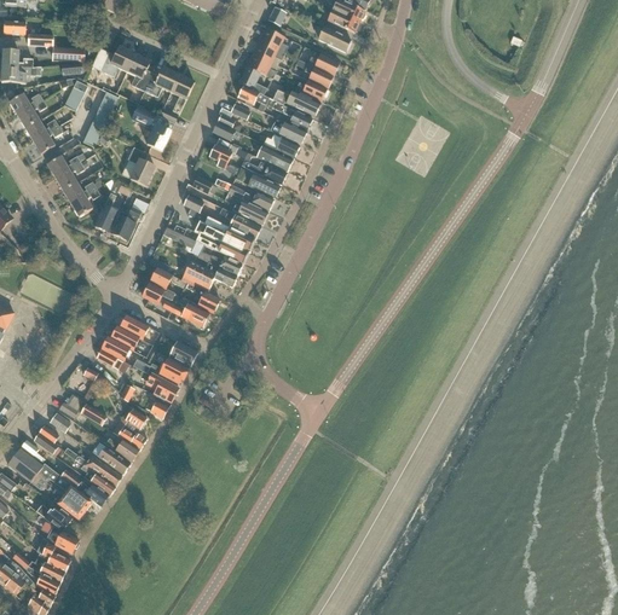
[(93,0),(93,3),(104,7),(114,12),(117,3),(115,1),(115,0),(93,0)]
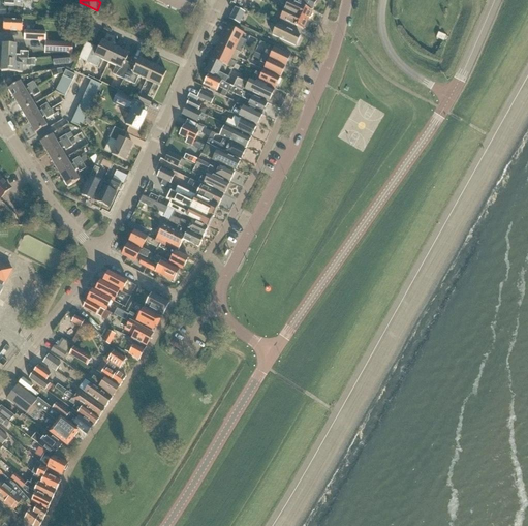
[(159,0),(162,2),(163,0),(166,0),(171,2),(168,4),(177,8),(179,6),(184,9),(183,11),(190,14),(195,4),(197,0),(159,0)]
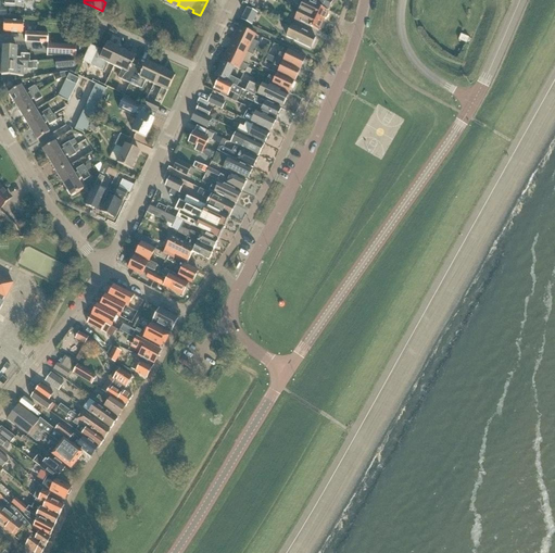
[(300,4),(298,7),(301,9),(301,10),(308,13),(310,11),(323,17),(326,10),(305,0),(298,0),(297,2),(300,4)]
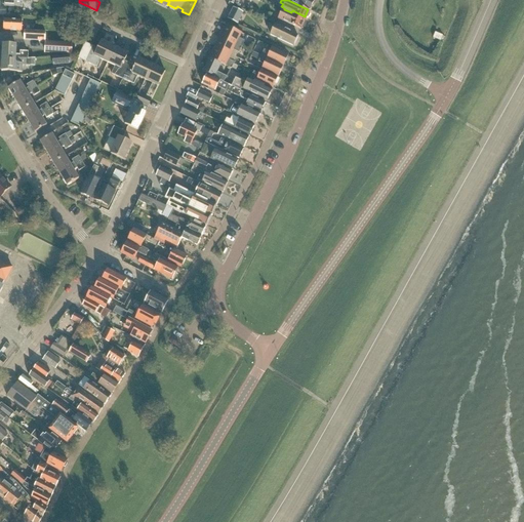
[(232,4),(226,15),(236,21),(241,9),(232,4)]
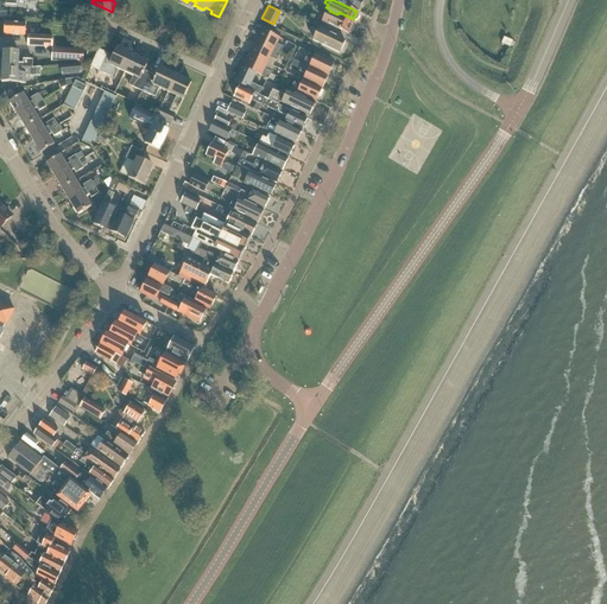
[(329,10),(326,7),(321,19),(347,32),(353,19),(339,12),(337,14),(329,11),(329,10)]
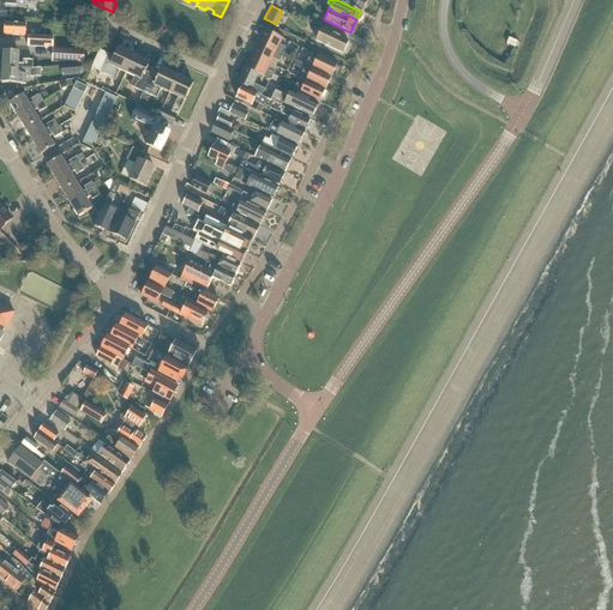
[(2,20),(2,32),(24,34),(24,22),(2,20)]
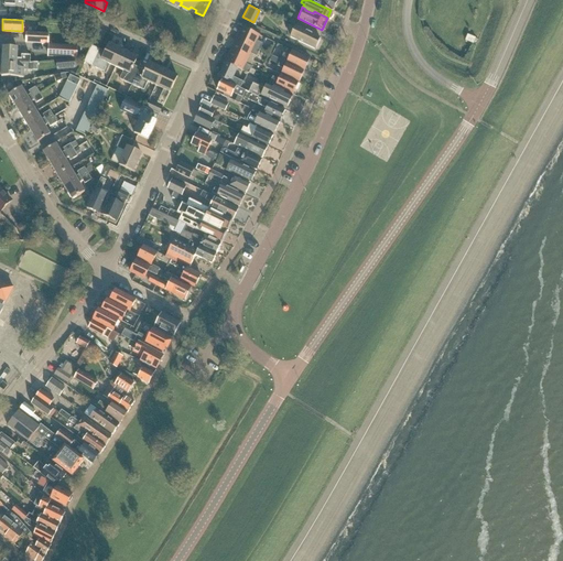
[(241,24),(236,36),(258,47),(261,41),(255,38),(258,32),(241,24)]
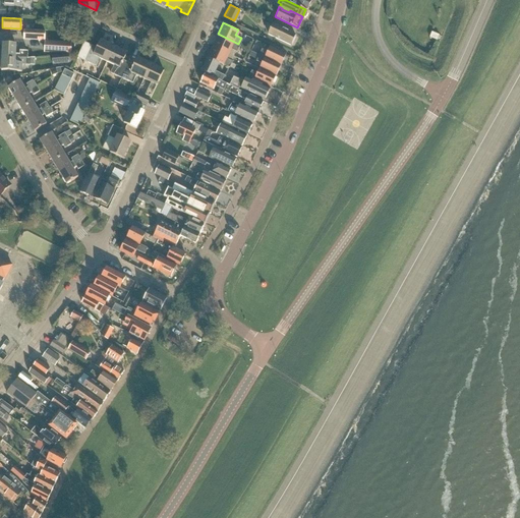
[(272,22),(267,33),(289,43),(294,33),(272,22)]
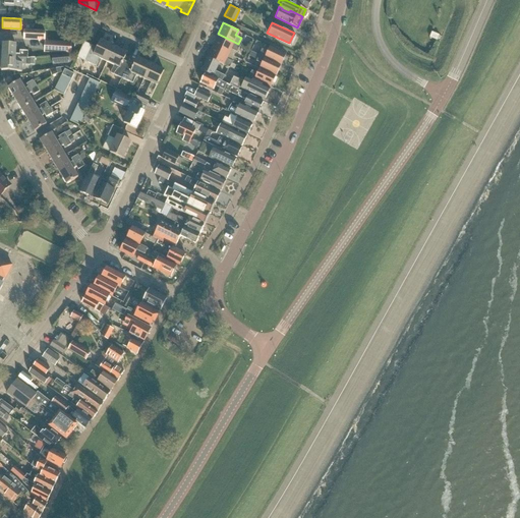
[(22,38),(43,39),(44,30),(22,29),(22,38)]
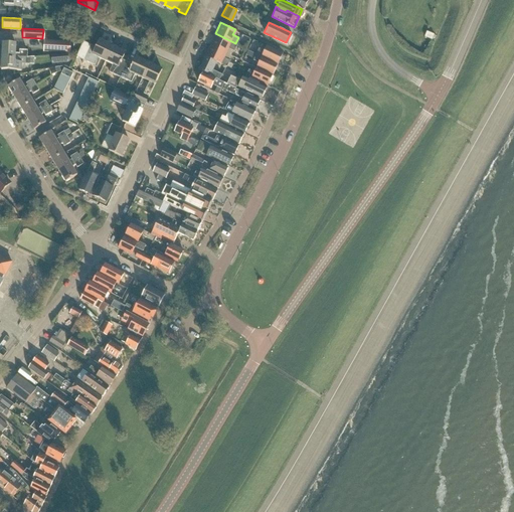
[(215,33),(210,44),(224,51),(227,46),(232,49),(235,43),(215,33)]
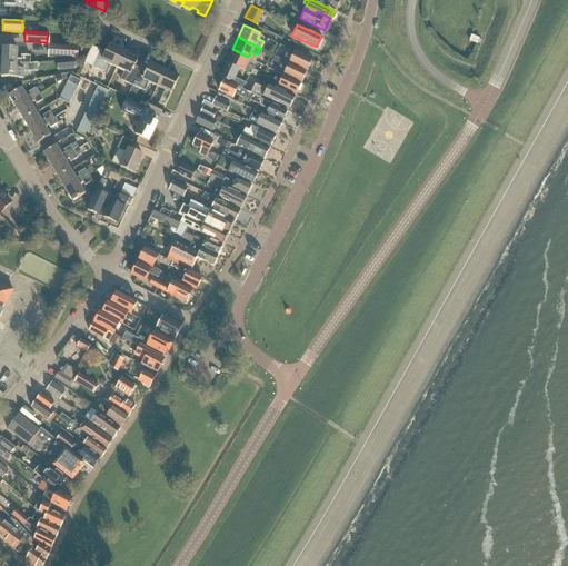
[(48,42),(48,55),(77,57),(77,43),(48,42)]
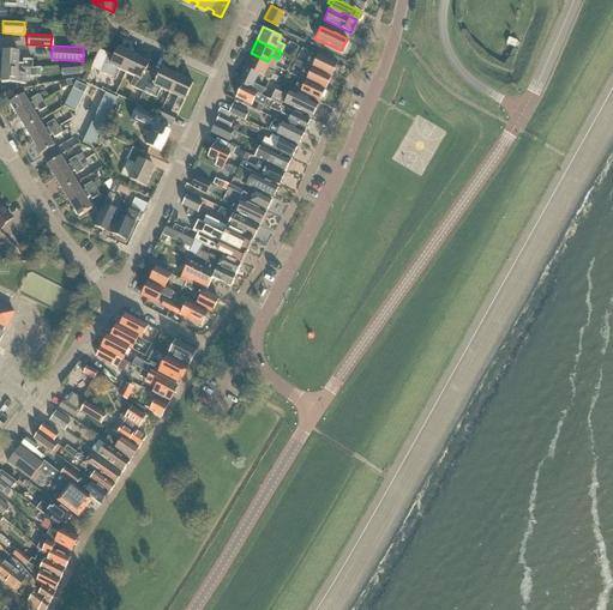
[(116,66),(125,70),(133,53),(118,46),(114,54),(98,47),(90,65),(112,76),(116,66)]
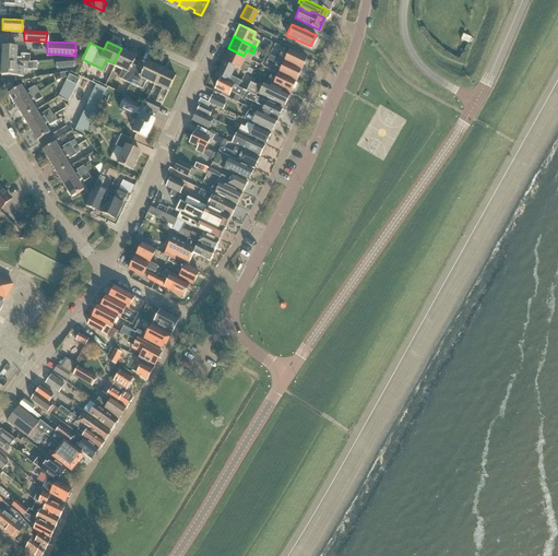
[(1,45),(1,59),(28,60),(28,54),(21,54),(20,57),(15,57),(16,46),(1,45)]
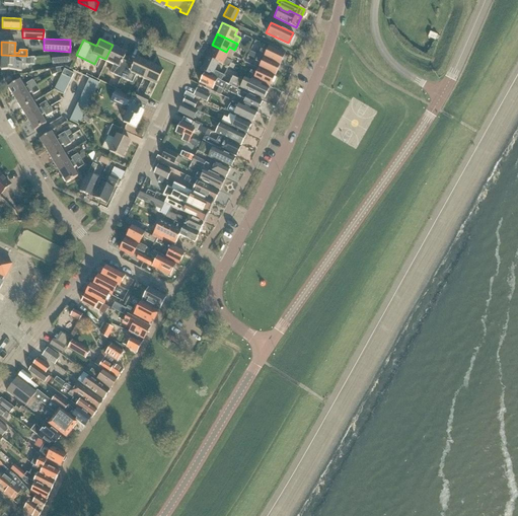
[(125,51),(113,45),(105,59),(113,63),(109,71),(121,76),(128,61),(122,58),(125,51)]
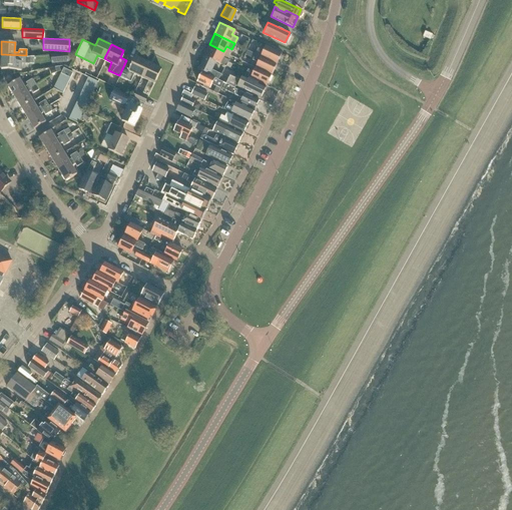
[(209,44),(203,54),(214,60),(224,64),(227,58),(221,55),(223,51),(209,44)]
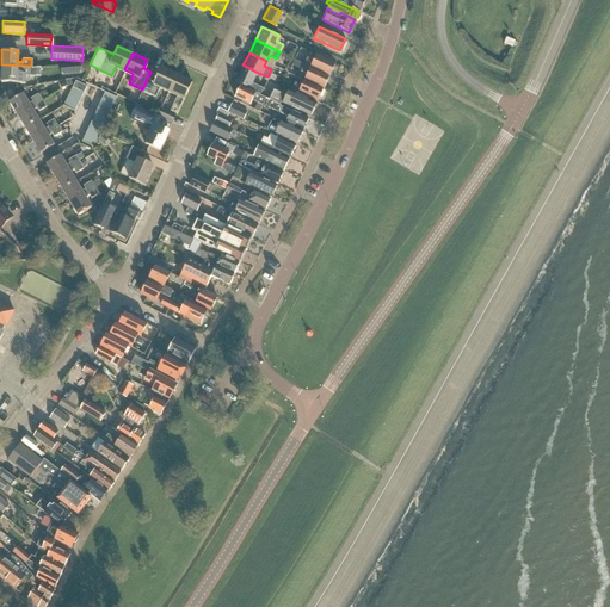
[(302,62),(327,75),(334,62),(315,53),(312,59),(306,55),(302,62)]
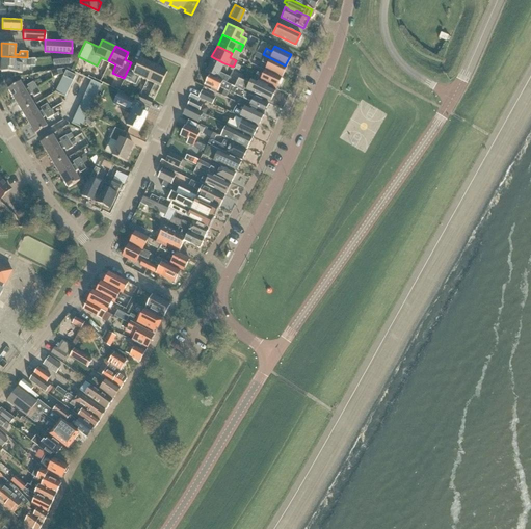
[(69,53),(52,54),(53,63),(70,62),(69,53)]
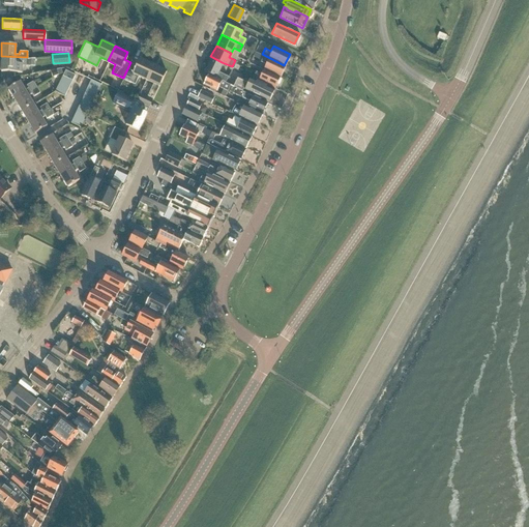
[(278,76),(284,65),(262,54),(259,60),(265,63),(263,67),(262,67),(278,76)]
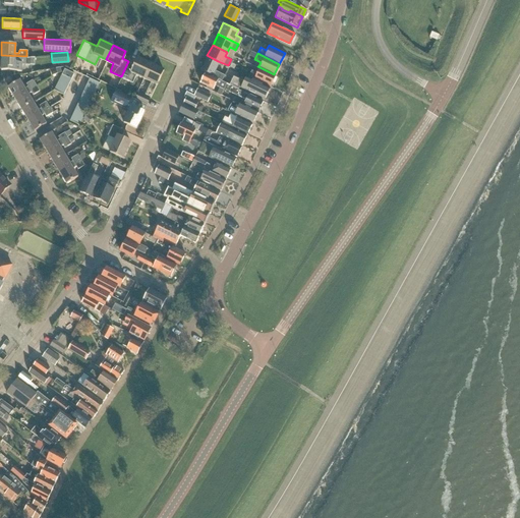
[(26,56),(1,55),(0,69),(20,70),(20,63),(26,63),(26,62),(26,56)]
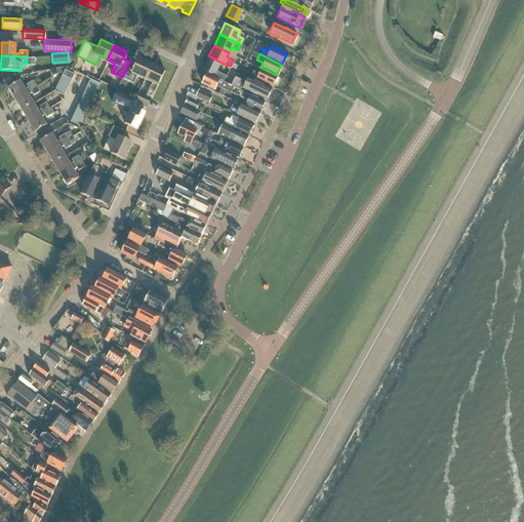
[(134,64),(129,62),(122,77),(121,77),(132,82),(136,74),(144,78),(151,63),(137,56),(134,64)]
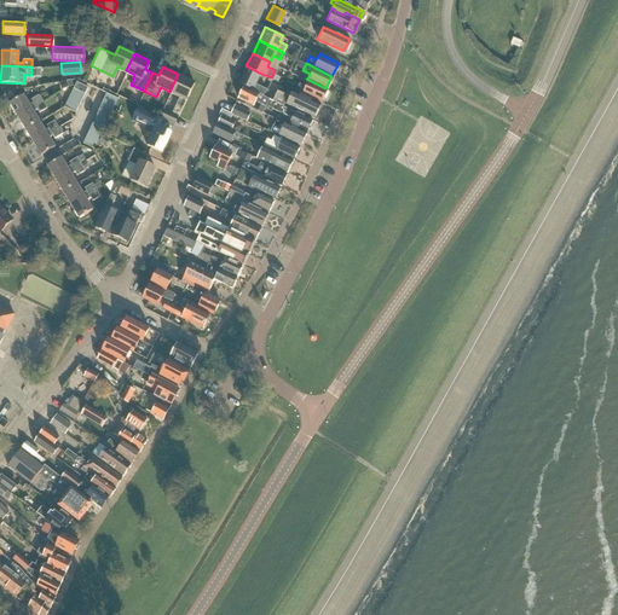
[(246,67),(238,81),(252,88),(259,73),(246,67)]
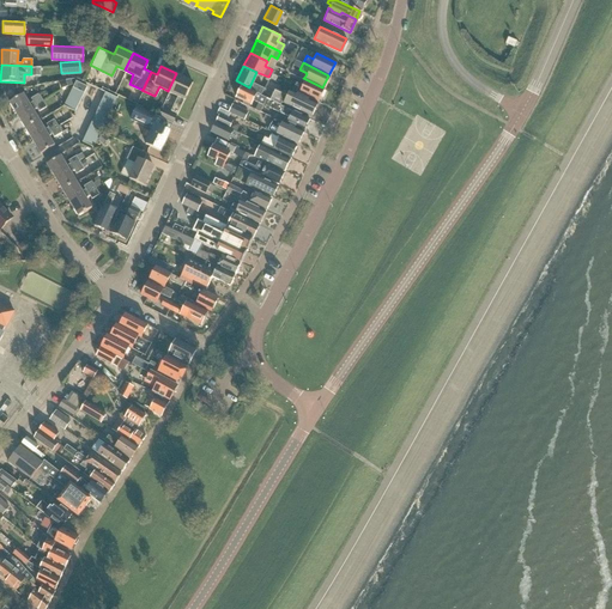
[(176,73),(168,91),(177,95),(170,109),(177,113),(192,80),(176,73)]
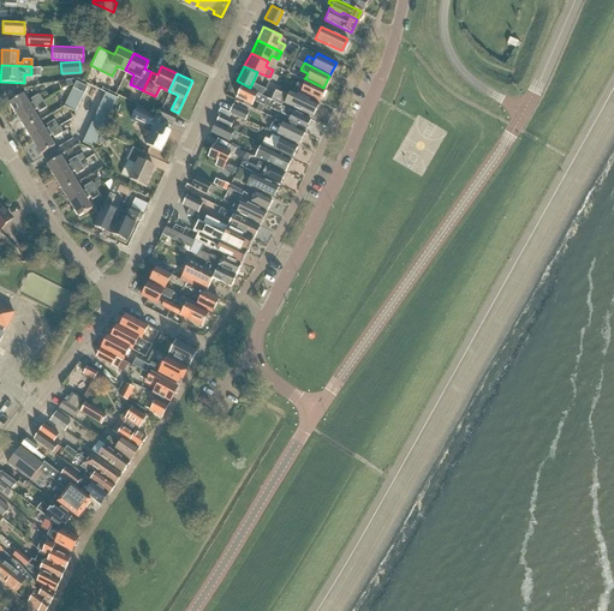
[(304,78),(305,78),(298,75),(296,81),(294,82),(288,78),(286,84),(292,88),(317,101),(323,88),(304,78)]
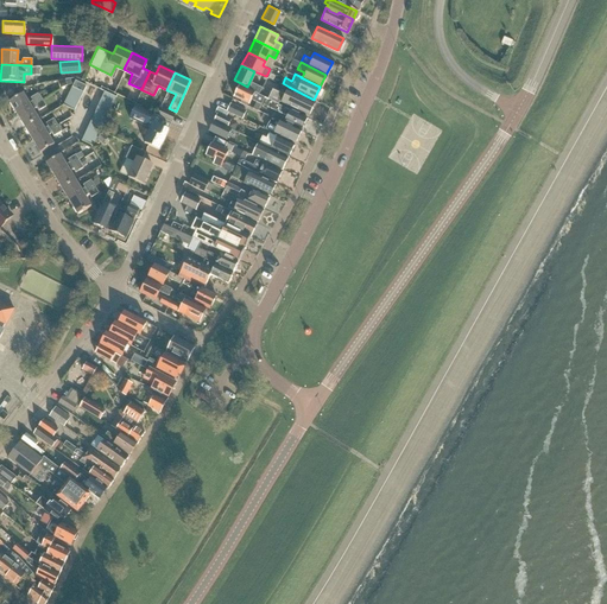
[(74,78),(71,84),(82,90),(86,84),(74,78)]
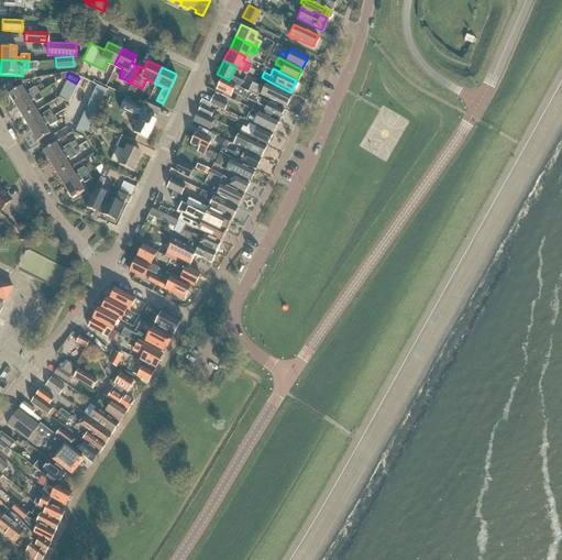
[(232,75),(230,80),(239,85),(242,79),(232,75)]
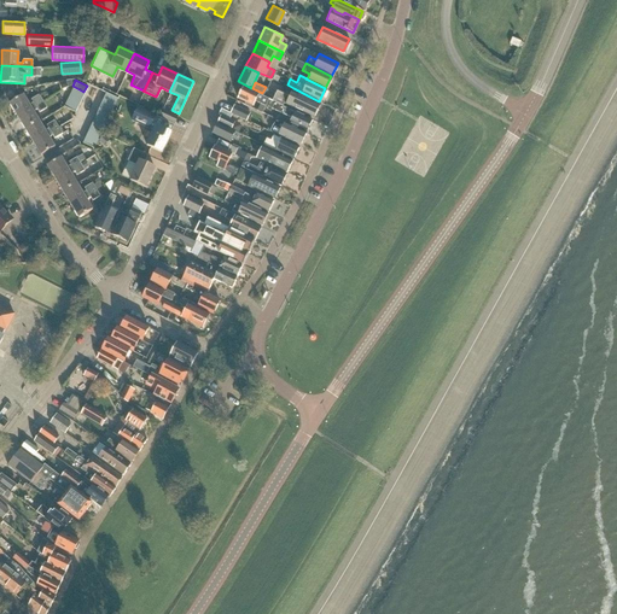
[(243,85),(237,97),(252,104),(256,97),(257,98),(256,100),(265,104),(268,97),(263,94),(263,95),(243,85)]
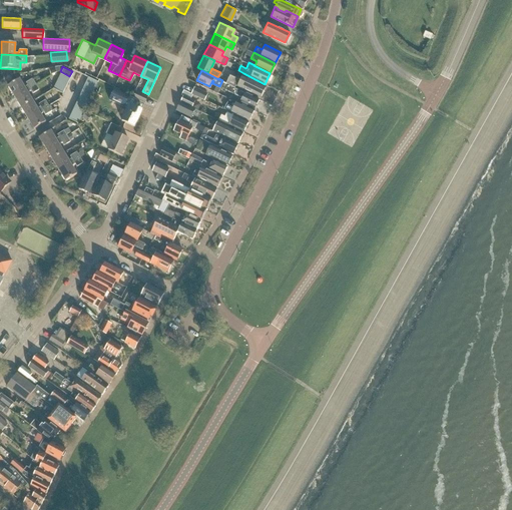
[(67,81),(69,76),(60,71),(57,76),(67,81)]
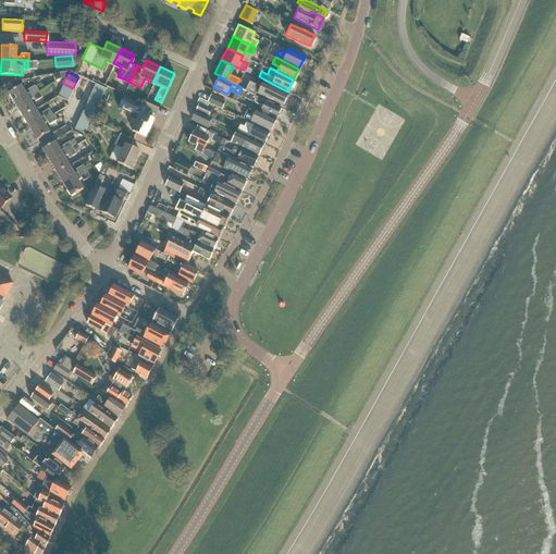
[(95,81),(93,87),(102,91),(106,86),(95,81)]
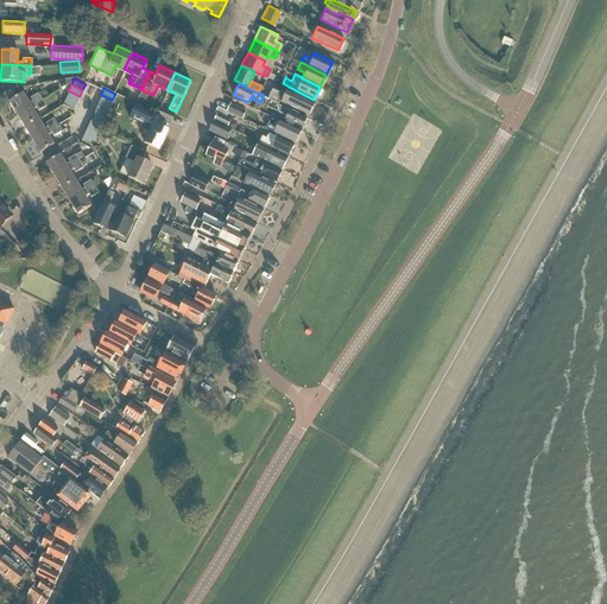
[(271,89),(267,97),(277,102),(278,100),(307,114),(313,102),(286,89),(283,95),(271,89)]
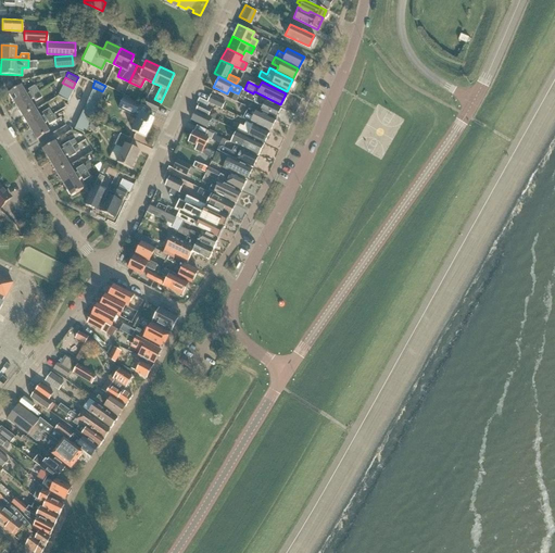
[(70,93),(73,88),(62,83),(60,89),(70,93)]
